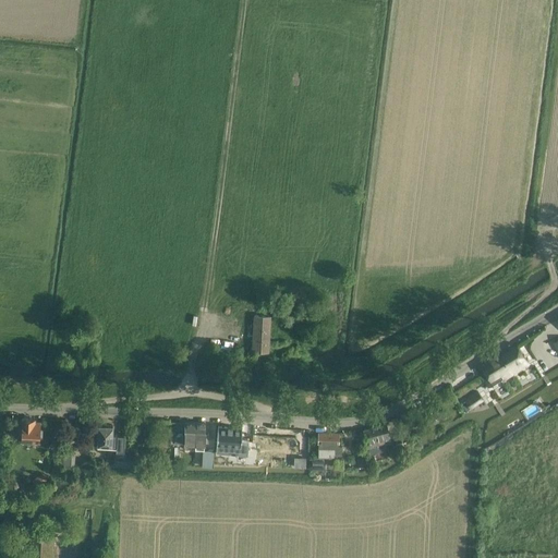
[(269,316),(254,316),(253,352),(268,352),(269,316)]
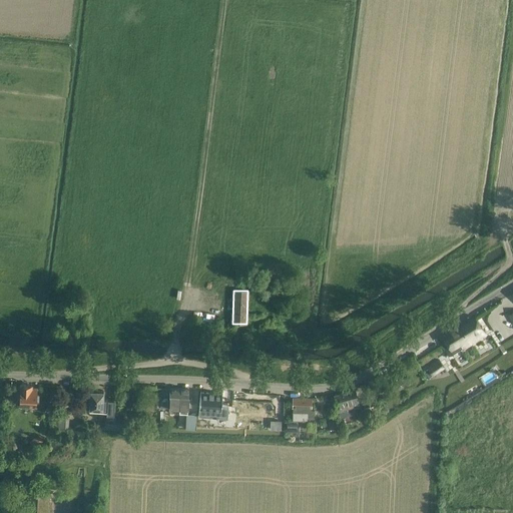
[(445,349),(447,353),(449,356),(462,347),(463,349),(486,335),(474,317),(442,337),(449,347),(445,349)]
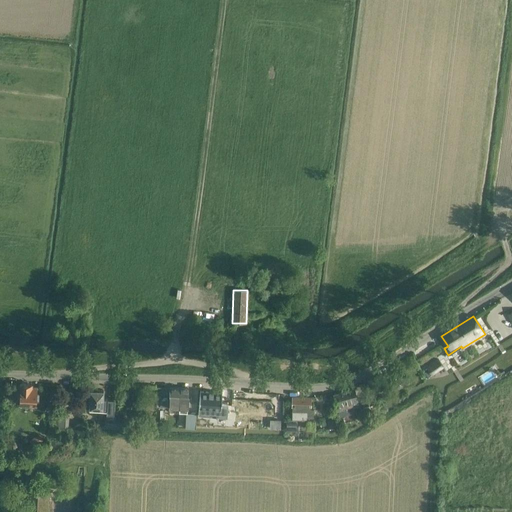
[(429,367),(432,372),(435,371),(444,366),(440,360),(429,367)]
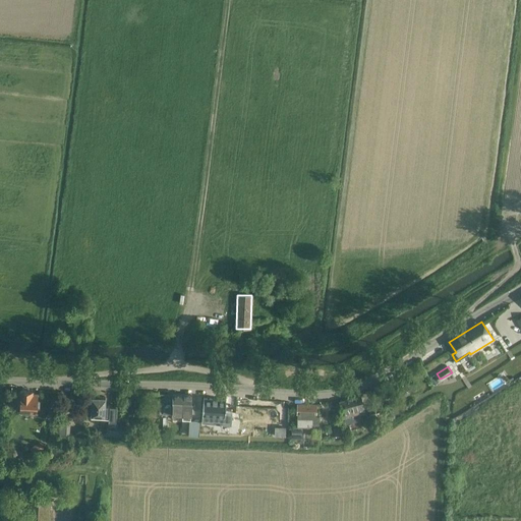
[(392,396),(395,401),(404,396),(415,389),(412,384),(401,391),(392,396)]
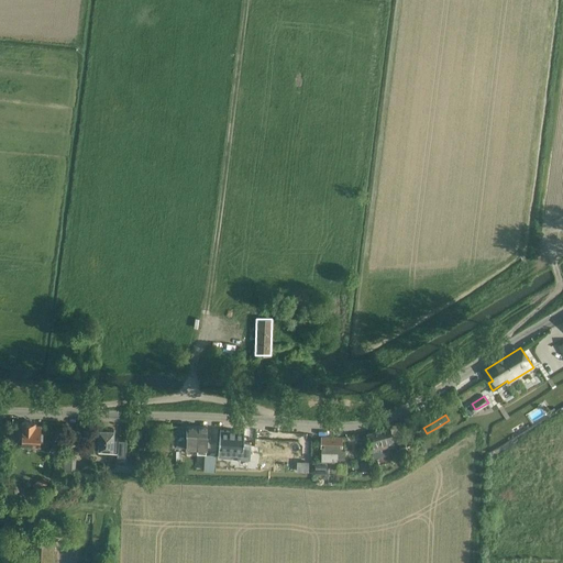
[(35,422),(22,422),(21,444),(40,444),(41,426),(34,426),(35,422)]
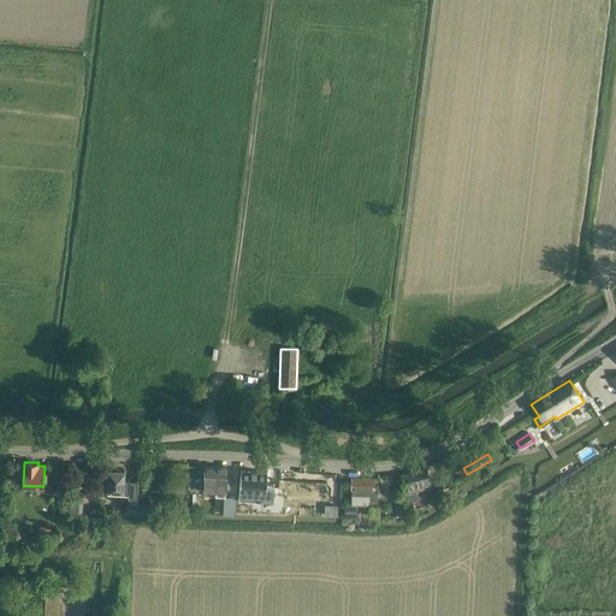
[(203,481),(195,481),(195,489),(203,489),(203,492),(203,496),(215,496),(215,467),(205,467),(203,481)]
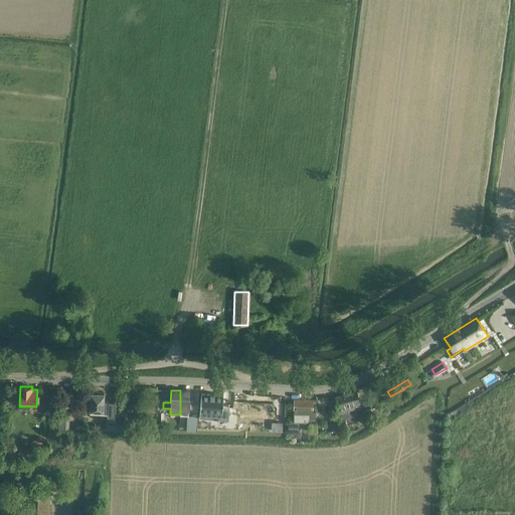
[(180,390),(180,414),(185,415),(185,409),(189,409),(189,407),(192,407),(192,400),(190,400),(190,390),(180,390)]
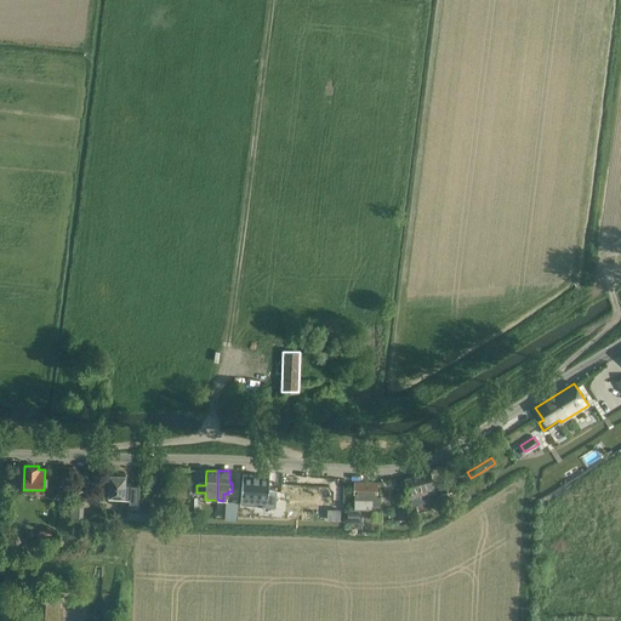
[(125,474),(118,474),(118,472),(112,472),(112,474),(109,473),(108,499),(129,500),(138,500),(138,483),(125,482),(125,474)]
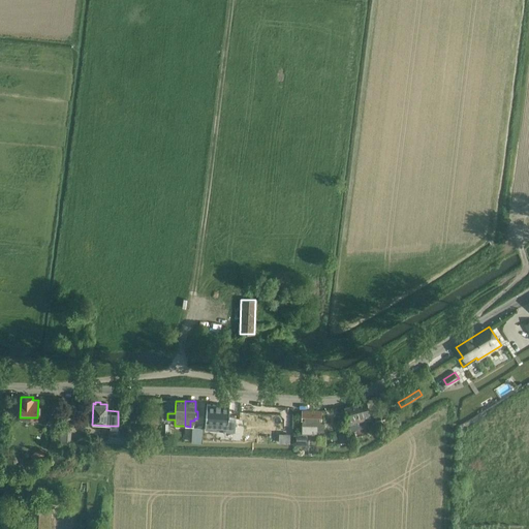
[(349,425),(366,419),(367,422),(371,421),(366,402),(344,407),(349,425)]
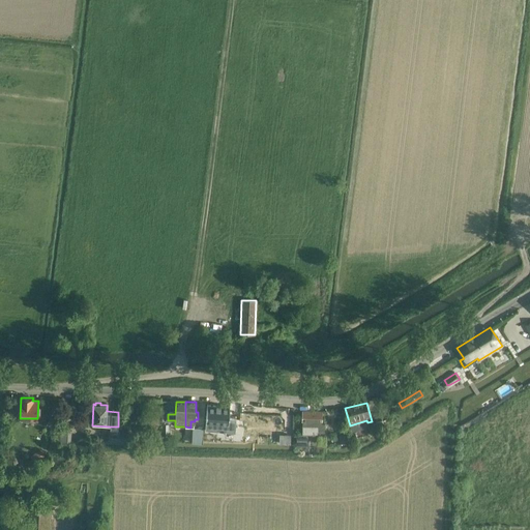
[(207,404),(205,430),(235,432),(236,417),(229,417),(230,406),(207,404)]
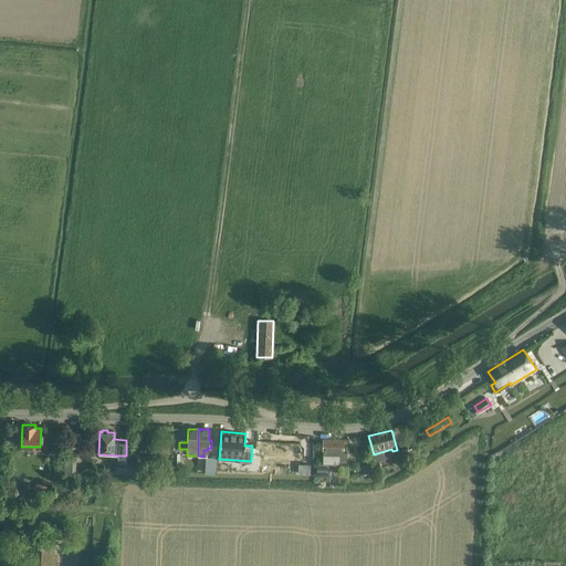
[(323,439),(323,444),(323,463),(338,464),(339,462),(346,462),(346,453),(343,453),(344,440),(334,440),(323,439)]
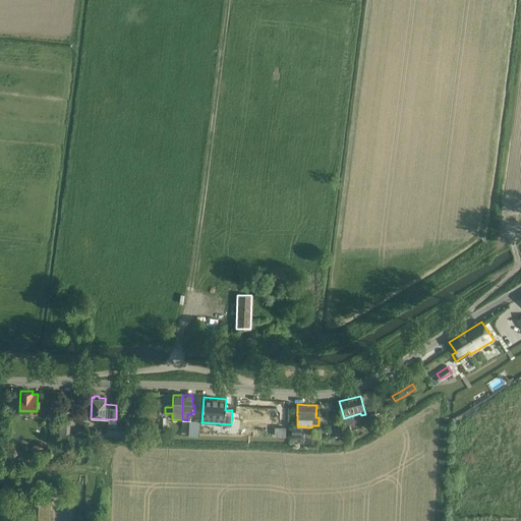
[(245,427),(262,428),(263,416),(246,415),(245,427)]
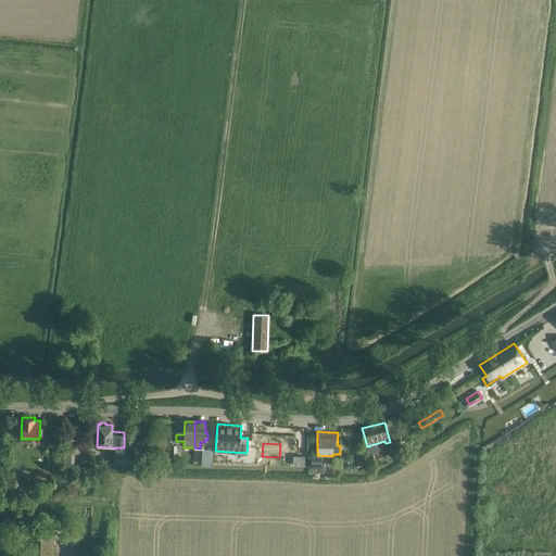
[(202,449),(201,465),(205,465),(212,465),(212,462),(213,450),(205,450),(202,449)]
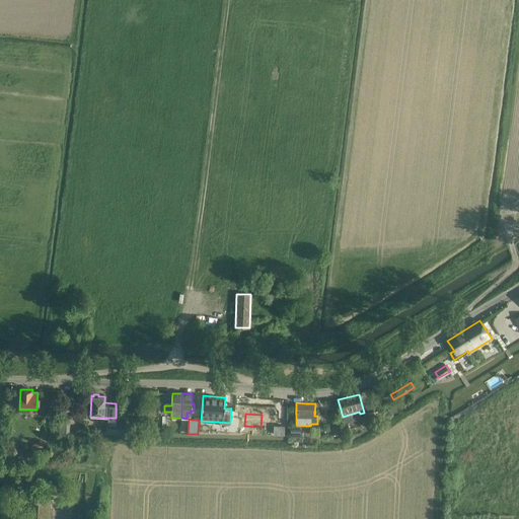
[(342,434),(341,426),(331,427),(332,435),(342,434)]
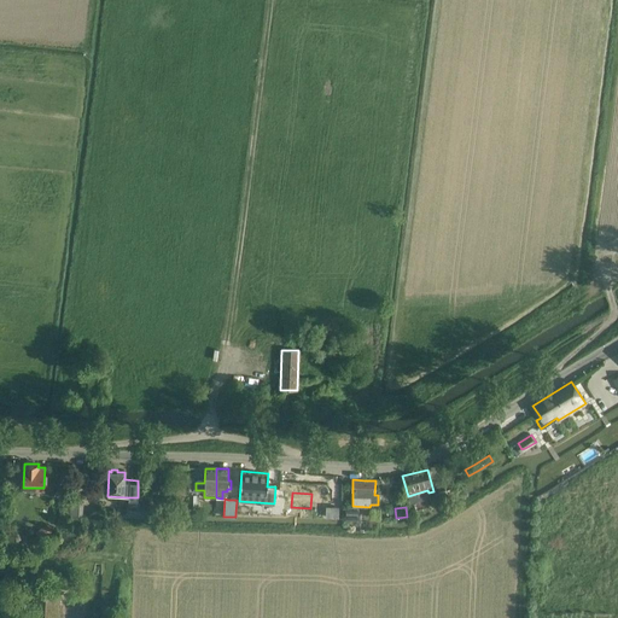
[(48,524),(35,532),(40,540),(53,532),(48,524)]
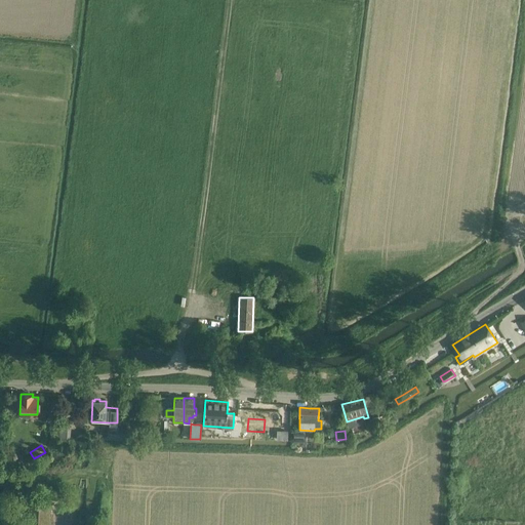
[(27,520),(26,524),(48,524),(50,506),(27,505),(27,510),(24,510),(23,520),(27,520)]
